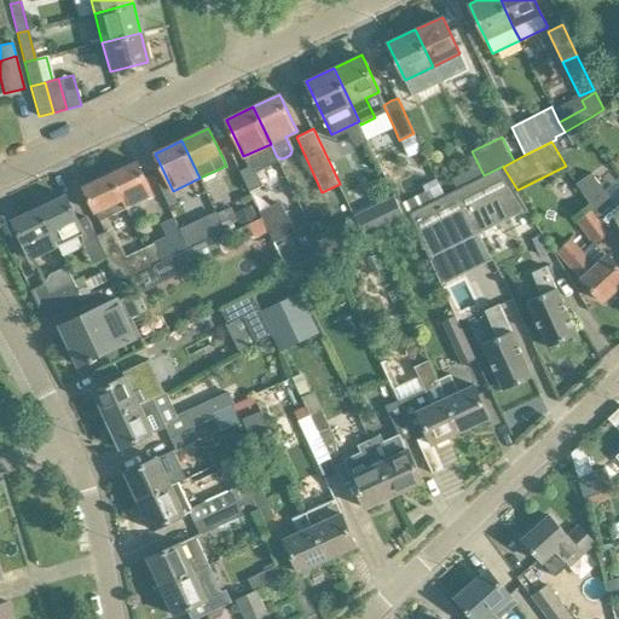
[(138,161),(110,174),(126,208),(154,195),(138,161)]
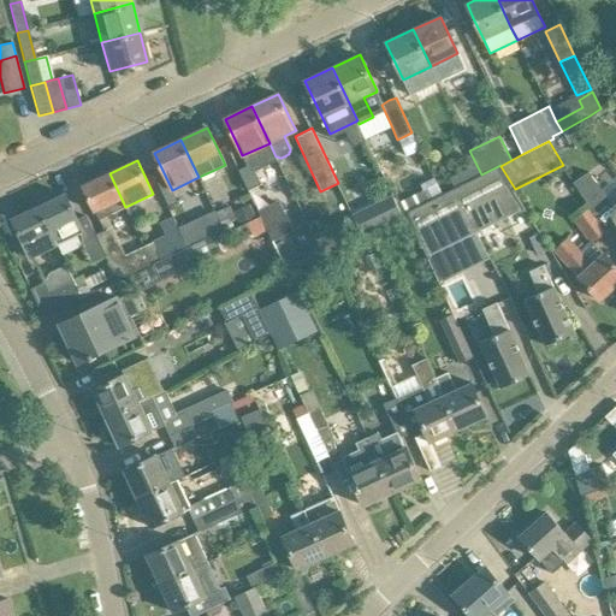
[(481,175),(475,163),(450,175),(455,187),(481,175)]
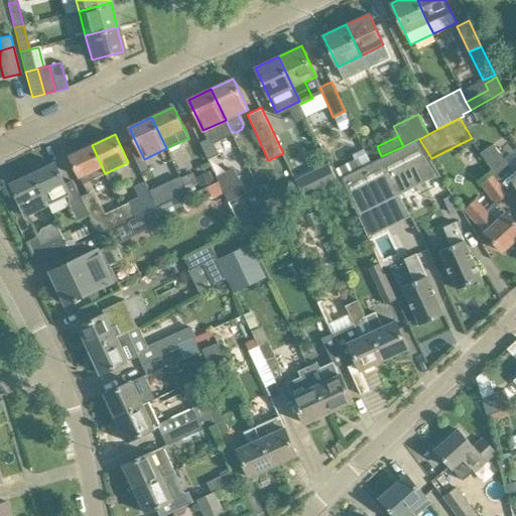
[(379,159),(397,192),(438,173),(416,140),(382,157),(379,159)]
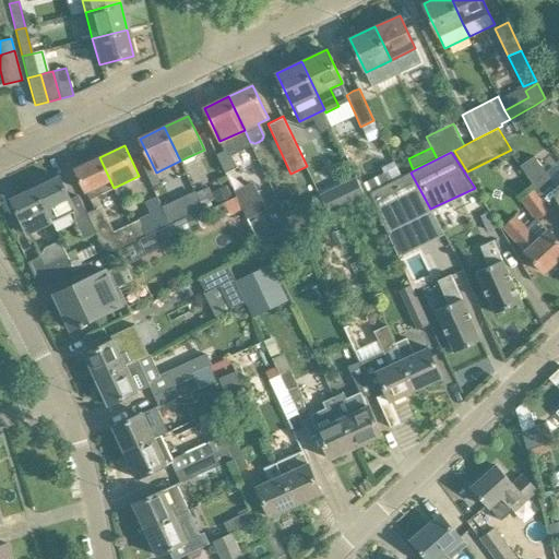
[(534,155),(520,164),(535,189),(537,193),(555,183),(546,171),(534,155)]
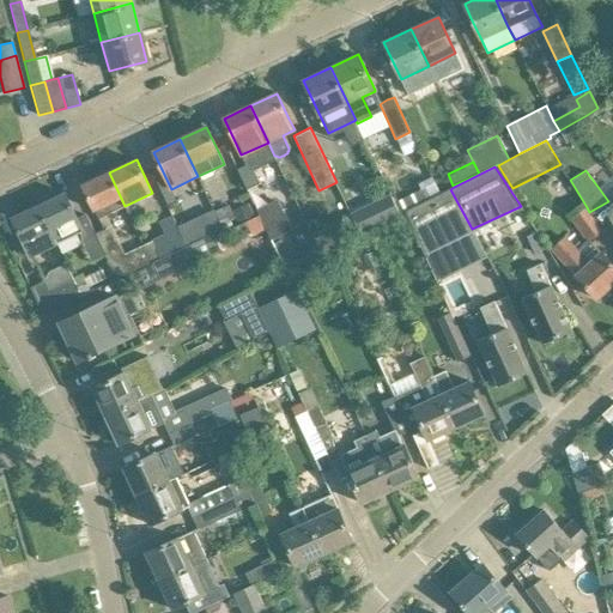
[(98,218),(125,206),(109,173),(83,184),(98,218)]
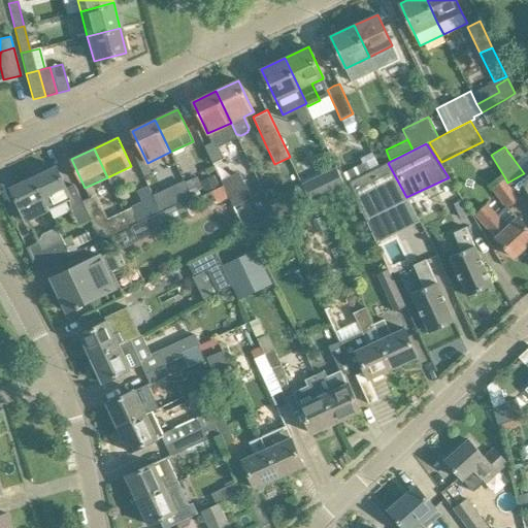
[(212,163),(218,173),(223,186),(228,194),(245,233),(261,226),(249,199),(253,197),(231,154),(212,163)]
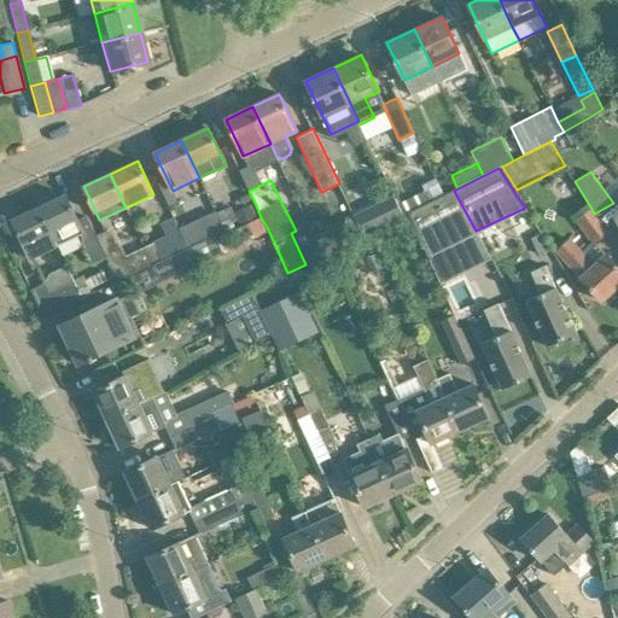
[(423,188),(396,202),(402,213),(427,200),(423,188)]
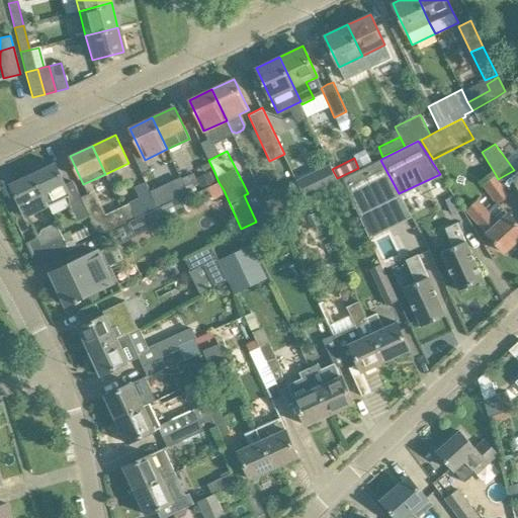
[(413,216),(399,193),(380,160),(373,163),(344,178),(370,237),(413,216)]
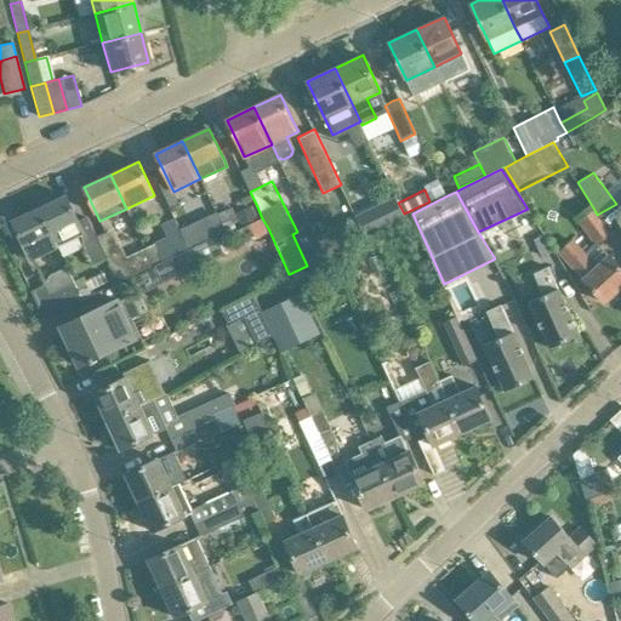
[(67,195),(39,209),(57,248),(83,235),(83,246),(92,266),(107,258),(97,237),(87,218),(79,222),(67,195)]
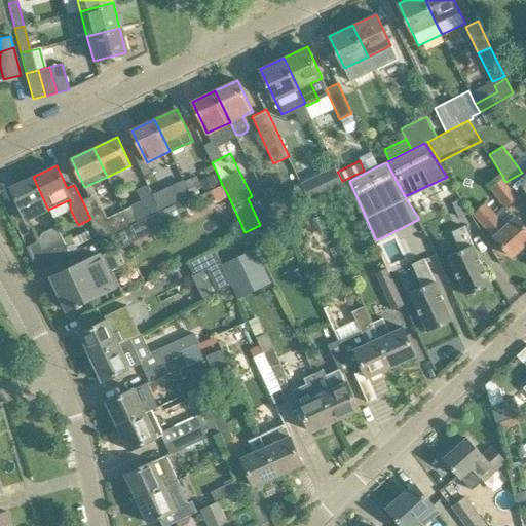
[(342,181),(337,172),(335,165),(302,182),(310,197),(342,181)]
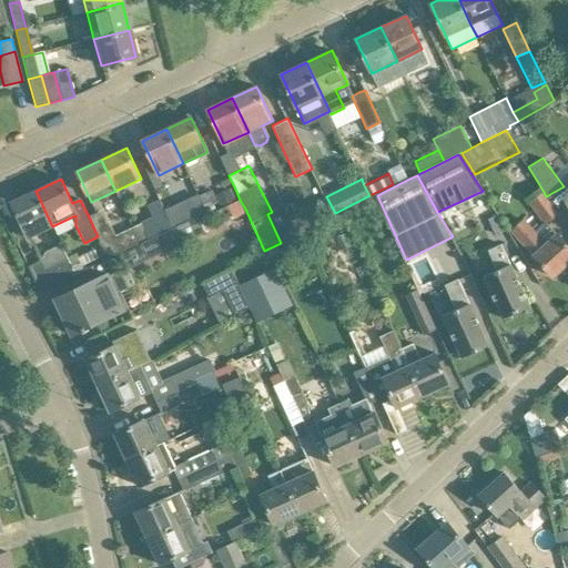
[(199,219),(240,200),(234,186),(216,194),(213,190),(199,196),(206,213),(198,216),(199,219)]
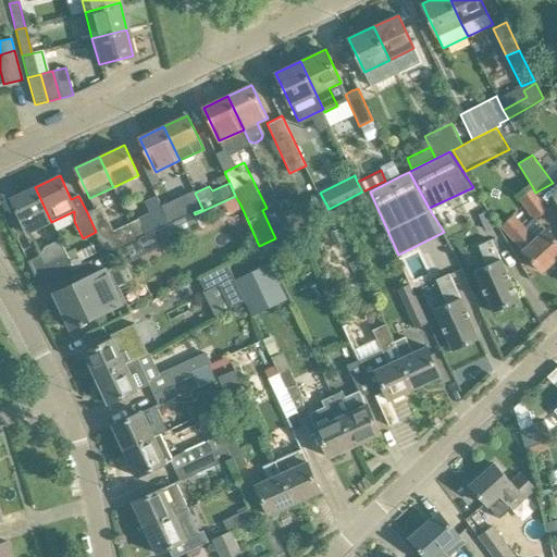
[(27,233),(51,222),(35,187),(11,198),(27,233)]
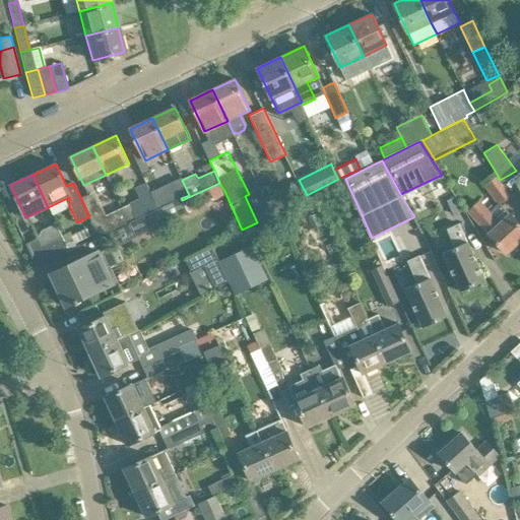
[(498,176),(484,185),(498,203),(500,204),(511,196),(500,180),(498,176)]
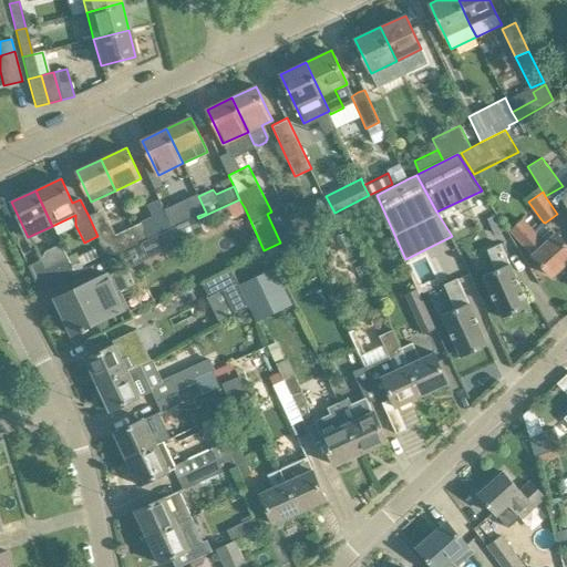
[(173,228),(197,216),(206,213),(198,196),(191,199),(194,206),(168,218),(173,228)]
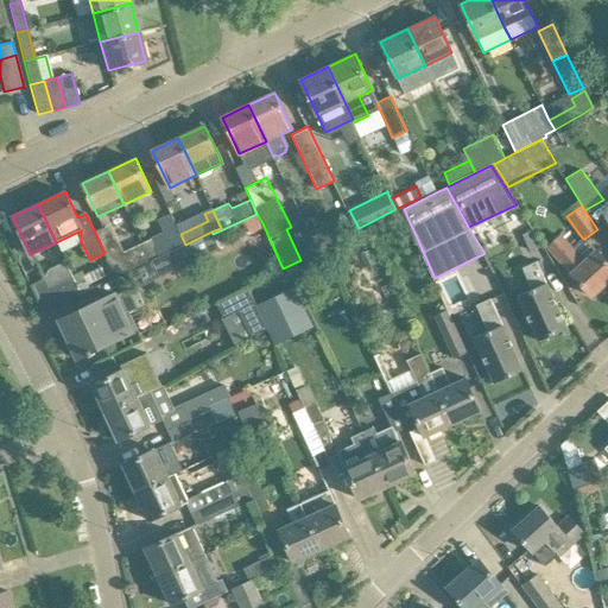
[(229,240),(263,223),(257,214),(213,234),(211,232),(185,245),(173,249),(159,257),(151,260),(143,265),(132,270),(128,271),(137,289),(230,244),(229,240)]
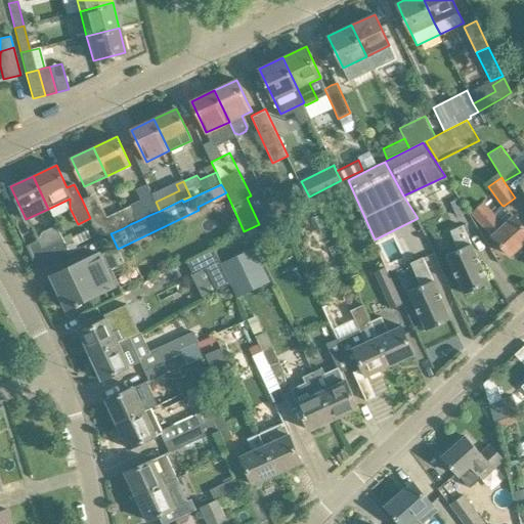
[(299,184),(266,200),(274,217),(279,214),(306,201),(299,184)]
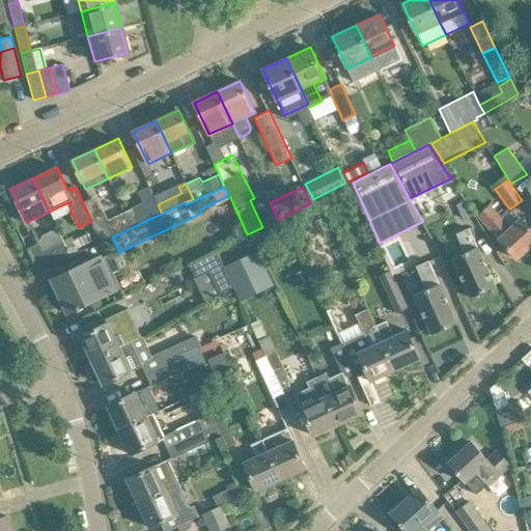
[(342,189),(332,194),(337,204),(347,199),(342,189)]
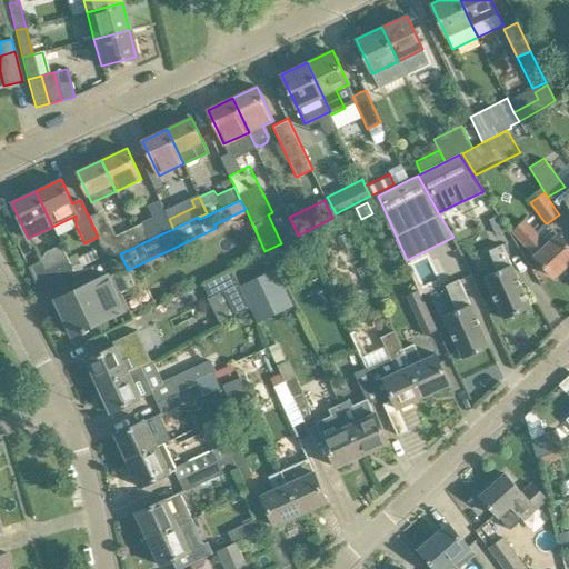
[(103,210),(89,217),(98,237),(108,259),(120,253),(123,252),(103,210)]
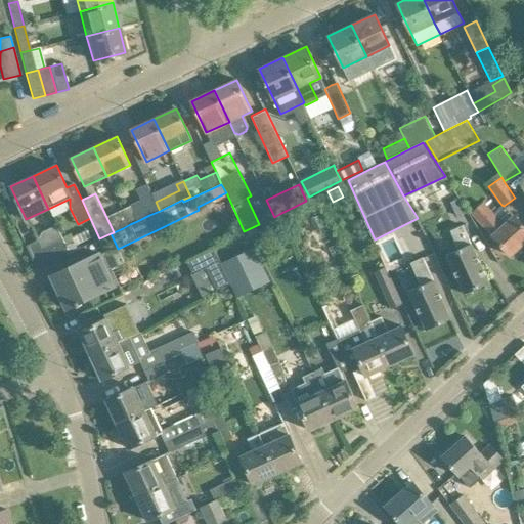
[(469,211),(460,197),(451,200),(459,216),(469,211)]
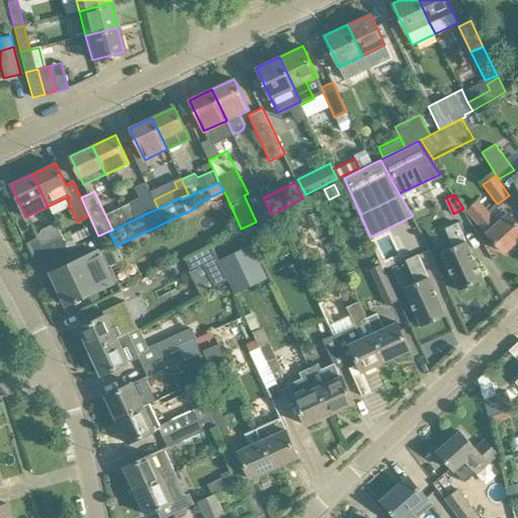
[(144,203),(148,212),(158,208),(154,199),(154,198),(144,203)]
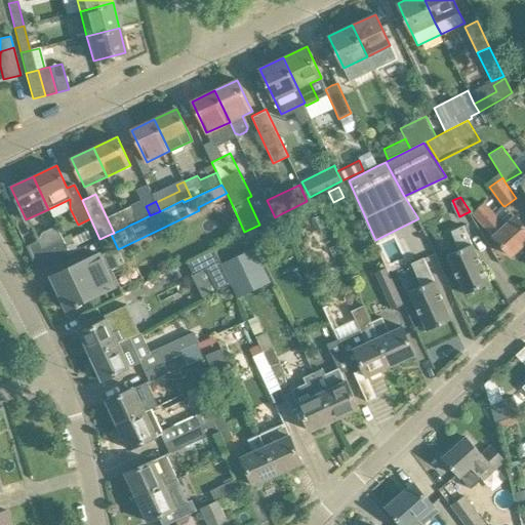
[(484,203),(473,212),(483,224),(494,236),(493,237),(512,256),(524,243),(524,227),(515,216),(505,206),(502,205),(494,214),(484,203)]
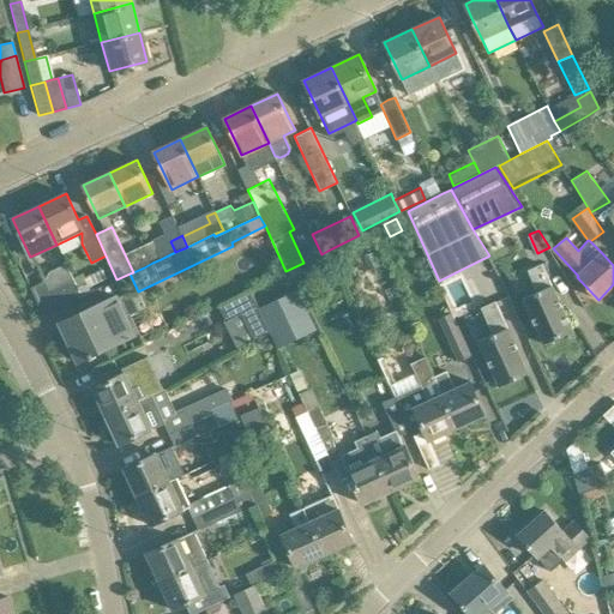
[(144,246),(152,263),(161,259),(156,248),(152,241),(144,246)]
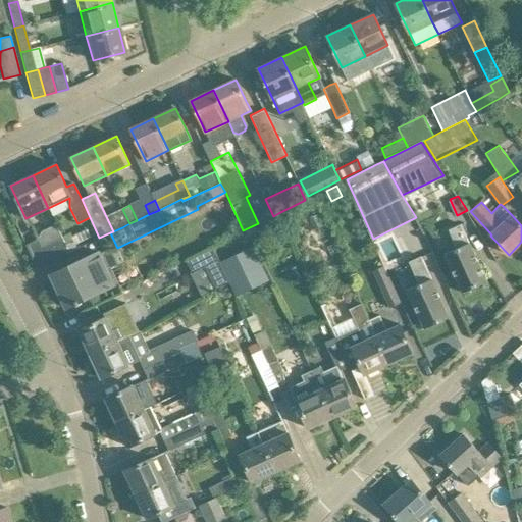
[(122,227),(129,223),(122,209),(115,212),(122,227)]
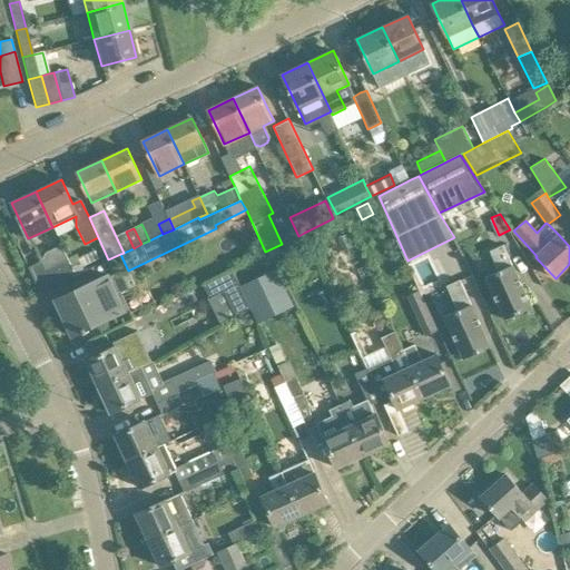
[(490,251),(499,271),(485,277),(504,320),(531,307),(512,266),(503,245),(490,251)]
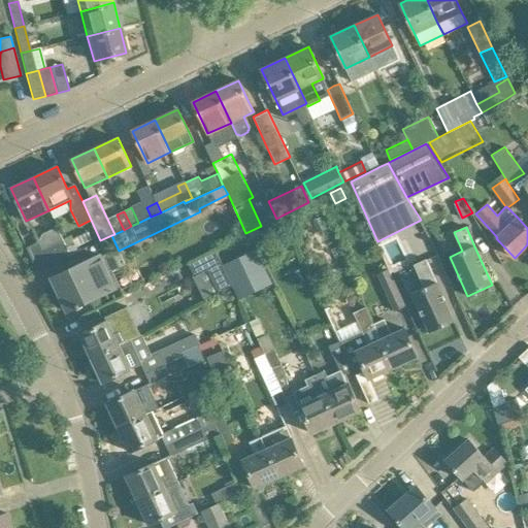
[(71,236),(63,240),(70,255),(78,251),(76,248),(72,239),(71,236)]
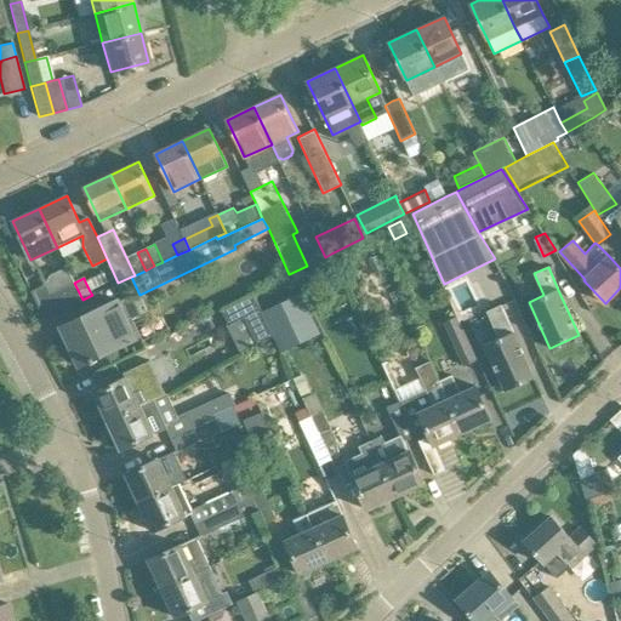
[(45,285),(32,292),(43,318),(73,303),(73,305),(83,300),(74,283),(50,295),(45,285)]
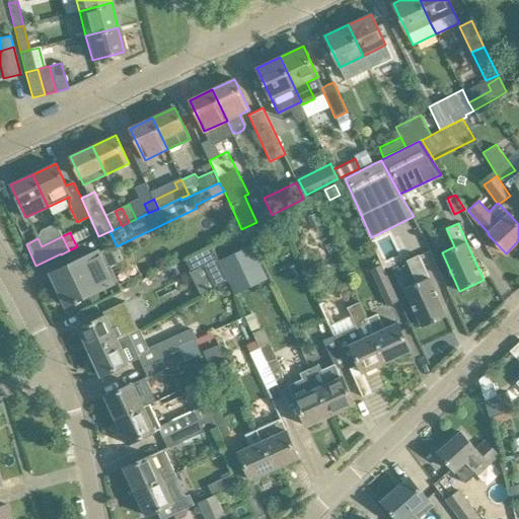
[(212,245),(187,257),(193,270),(204,264),(216,287),(229,281),(212,245)]
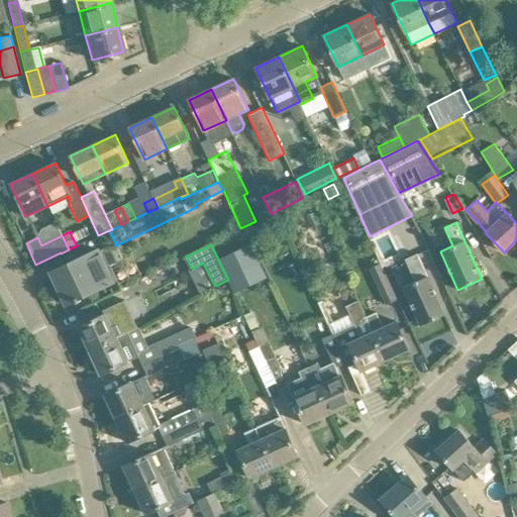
[(77,303),(80,302),(78,298),(89,292),(90,294),(117,281),(109,266),(118,262),(110,245),(53,273),(61,291),(59,291),(66,306),(76,301),(77,303)]
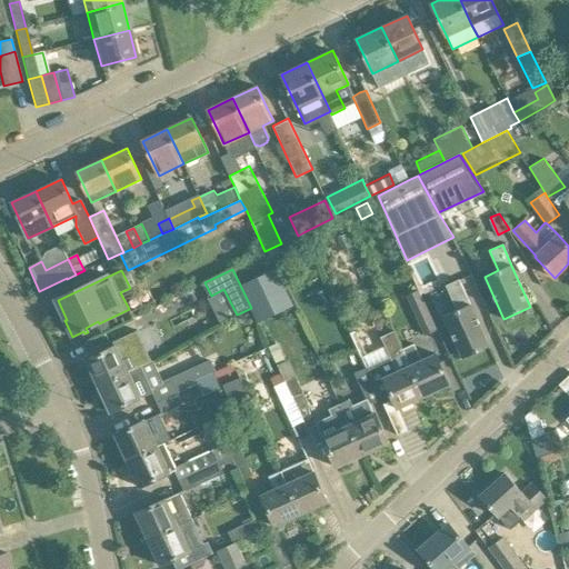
[(278,271),(242,288),(259,323),(295,307),(278,271)]
